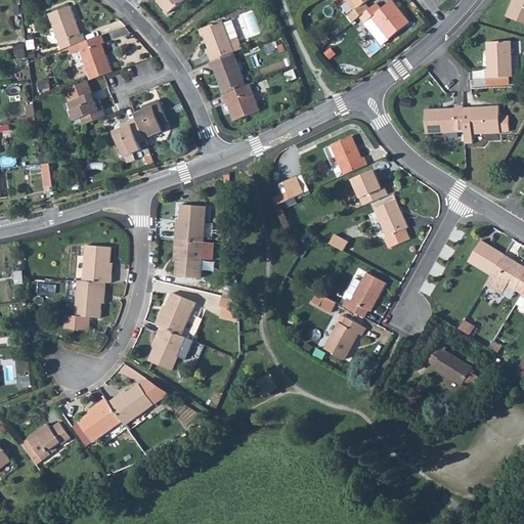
[(157,0),(169,15),(188,1),(187,0),(157,0)]
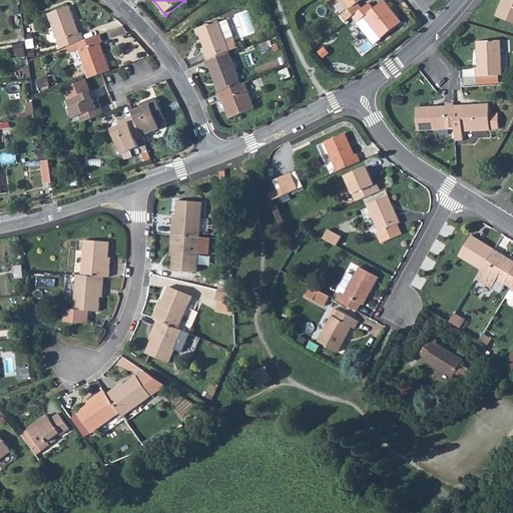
[(346,22),(353,17),(363,8),(359,3),(362,0),(339,0),(348,10),(341,16),(346,22)]
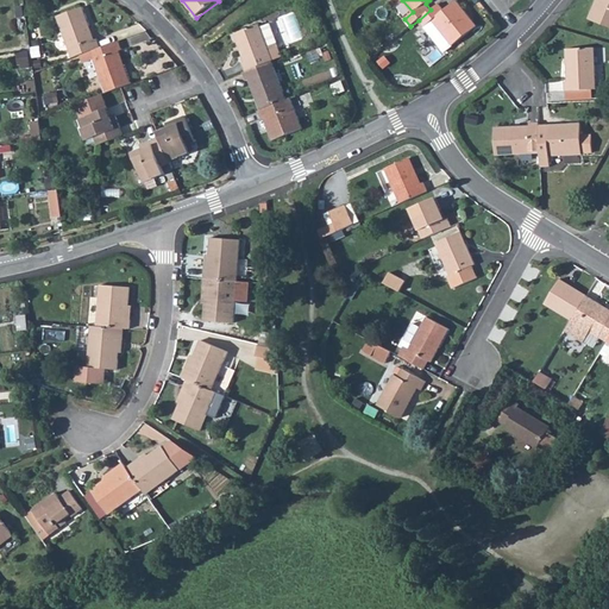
[(445,52),(477,26),(457,0),(445,11),(439,4),(431,10),(419,20),(445,52)]
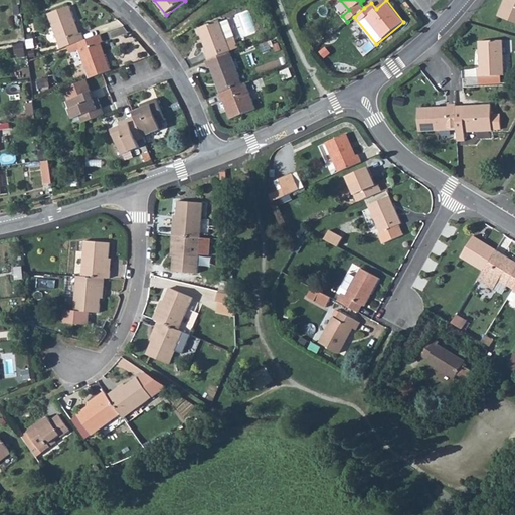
[(514,0),(504,0),(498,16),(514,22),(514,0)]
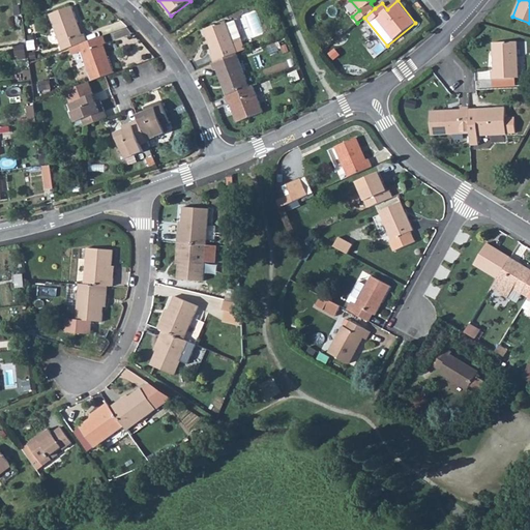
[(63,51),(70,49),(88,41),(85,34),(82,35),(77,23),(79,22),(72,6),(50,15),(63,51)]
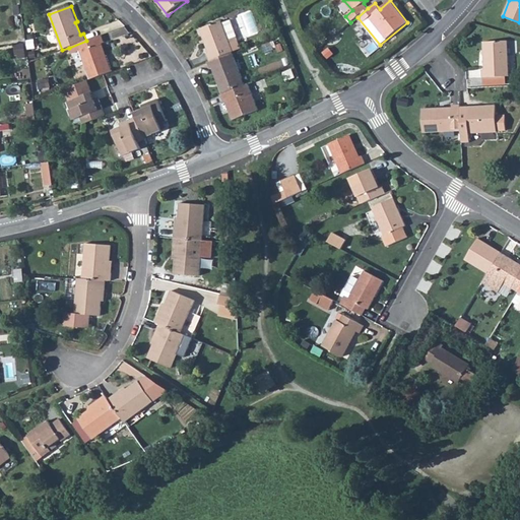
[(221,20),(200,28),(209,53),(207,54),(210,61),(233,53),(234,52),(229,40),(236,37),(237,37),(231,20),(222,23),(221,20)]
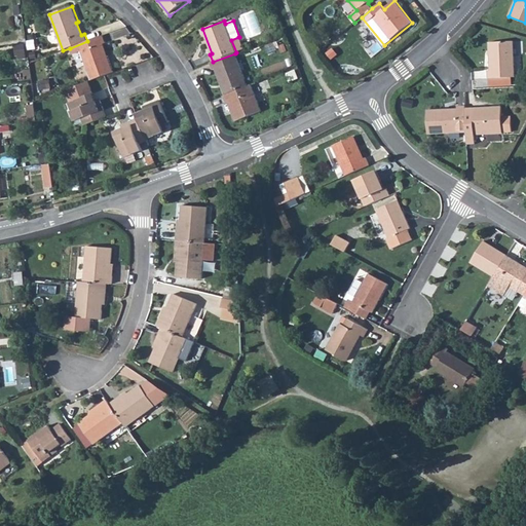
[(70,48),(72,54),(81,51),(91,81),(114,72),(108,55),(107,57),(102,44),(106,43),(103,35),(87,41),(70,48)]
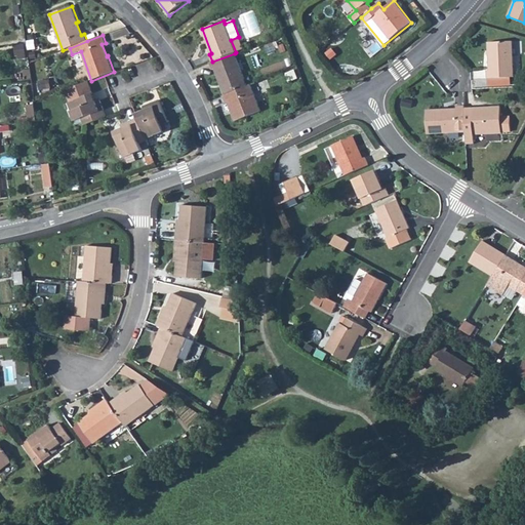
[(231,40),(236,52),(243,49),(238,37),(231,40)]
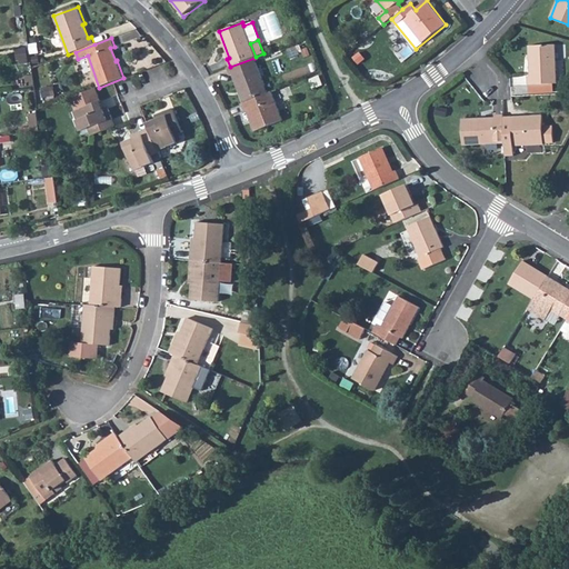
[(528,76),(528,85),(557,83),(556,45),(529,46),(530,76),(528,76)]
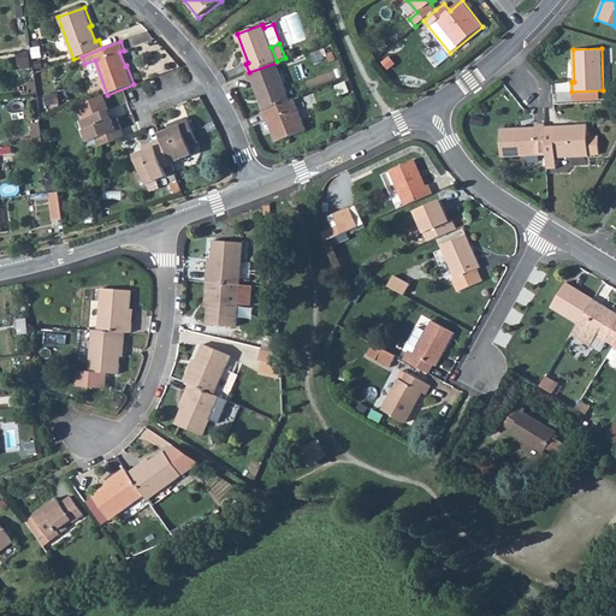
[(246,73),(249,82),(252,81),(264,112),(290,101),(276,63),(249,72),(246,73)]
